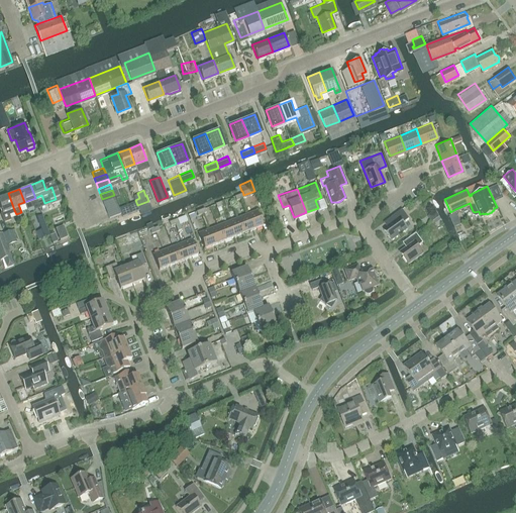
[(9,212),(14,210),(8,193),(0,196),(0,208),(1,211),(2,211),(4,218),(10,216),(9,212)]
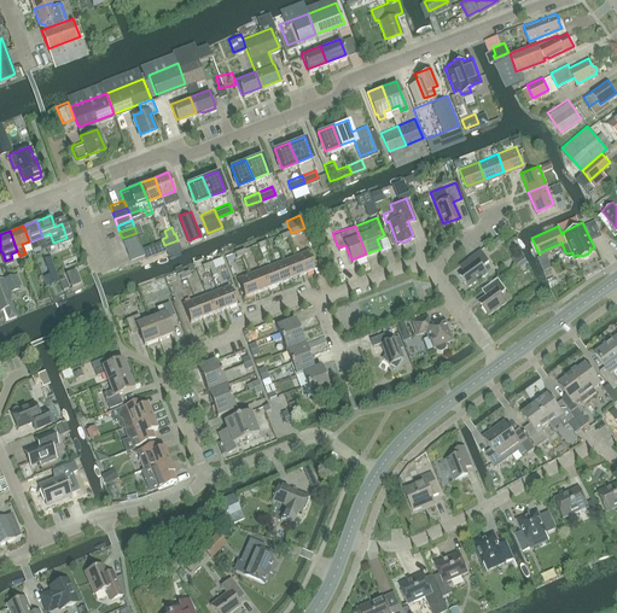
[(137,233),(122,238),(124,244),(139,239),(137,233)]
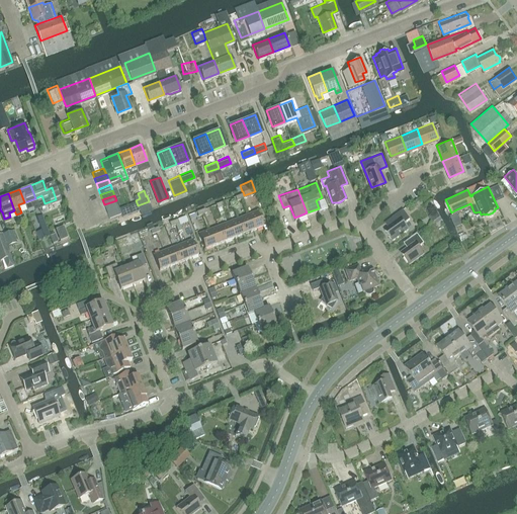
[(116,200),(104,204),(106,210),(118,205),(116,200)]
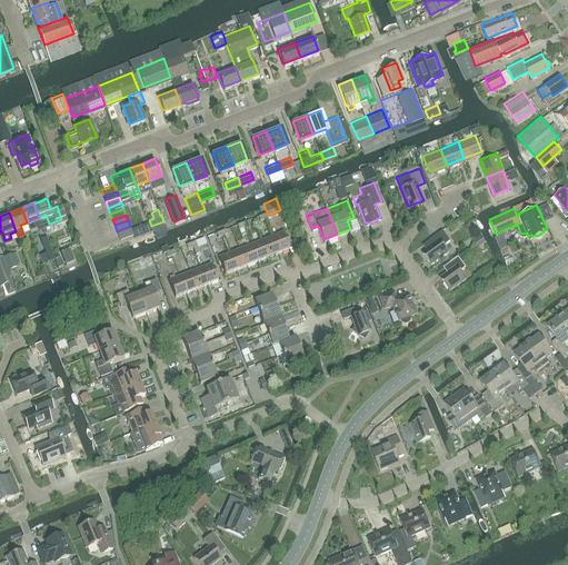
[(138,230),(151,226),(149,220),(136,225),(138,230)]
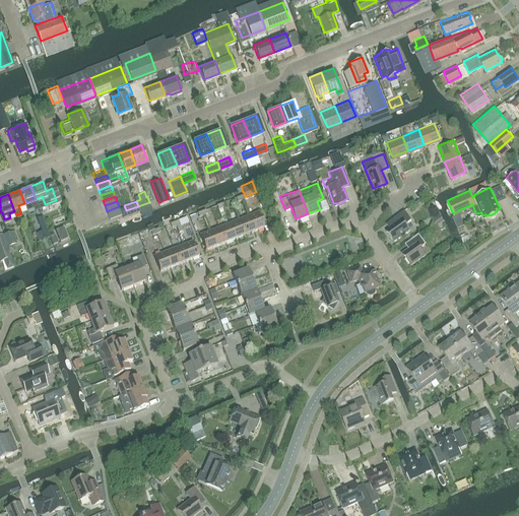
[(119,206),(107,211),(109,216),(121,212),(119,206)]
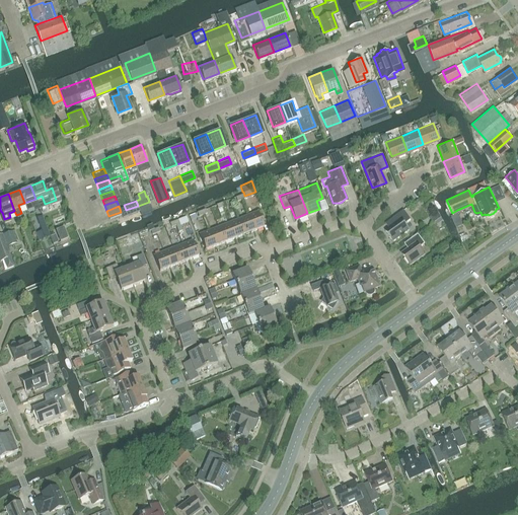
[(403,221),(410,216),(402,207),(392,215),(396,219),(384,228),(392,238),(408,227),(403,221)]
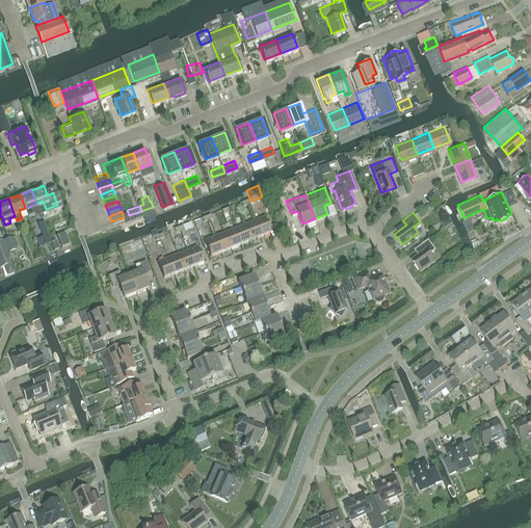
[(253,218),(259,234),(269,230),(263,214),(253,218)]
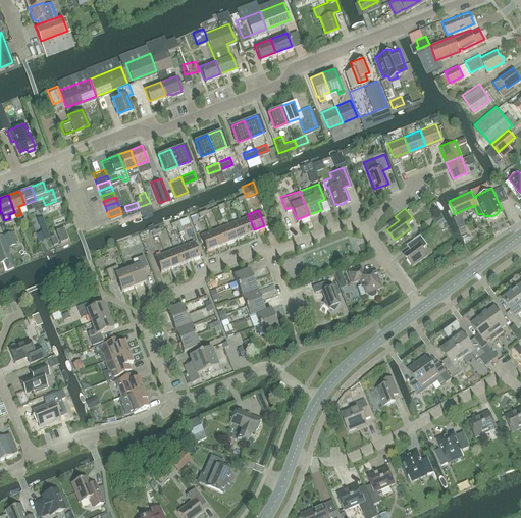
[(460,211),(455,214),(453,215),(458,226),(465,223),(460,211)]
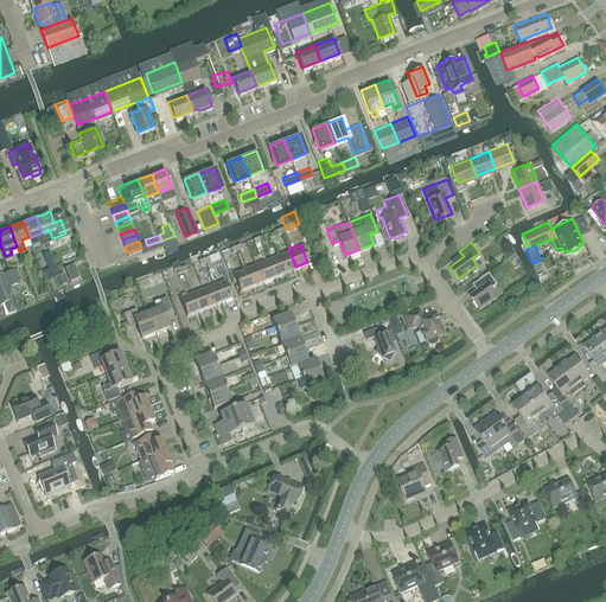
[(48,267),(55,263),(49,249),(42,251),(48,267)]
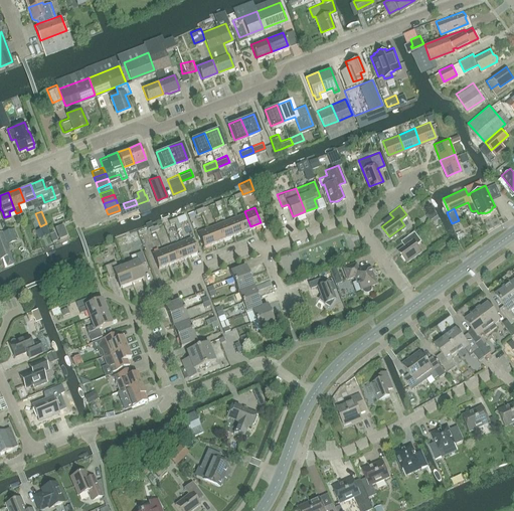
[(61,211),(53,214),(56,221),(63,218),(61,211)]
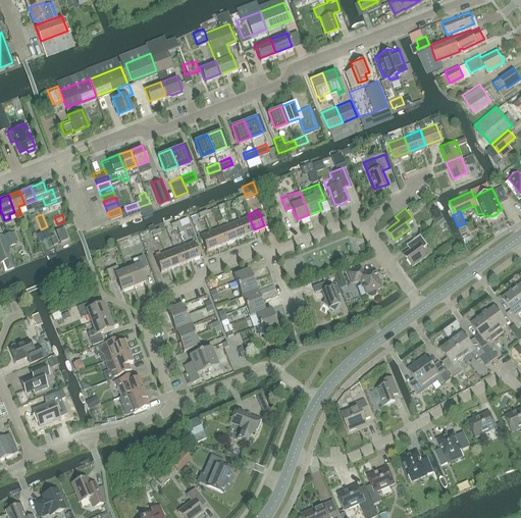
[(245,234),(254,229),(248,214),(239,217),(245,234)]
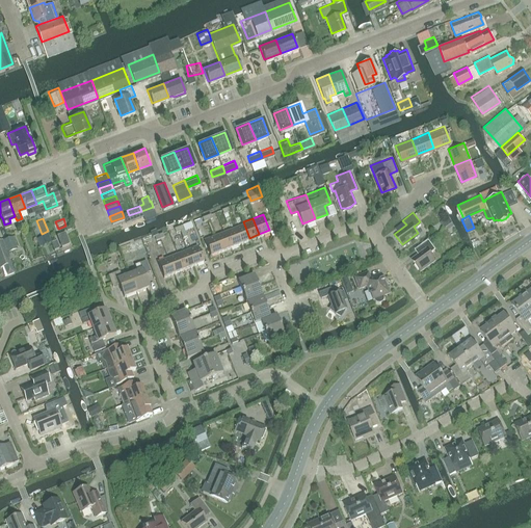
[(239,241),(249,238),(243,221),(233,226),(239,241)]
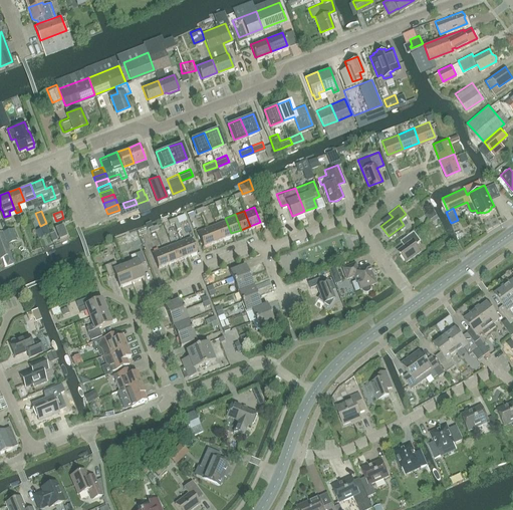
[(231,233),(225,218),(216,222),(222,237),(231,233)]
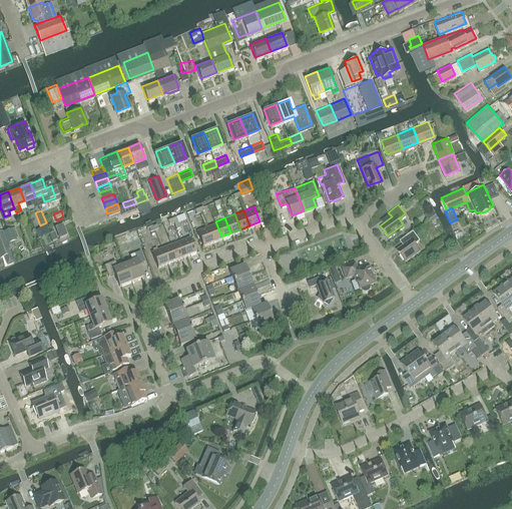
[(54,223),(58,236),(66,233),(61,220),(54,223)]
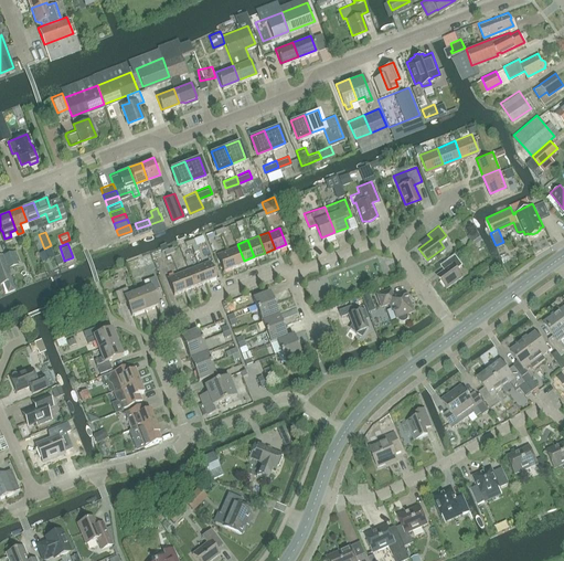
[(244,261),(237,244),(226,249),(233,265),(244,261)]
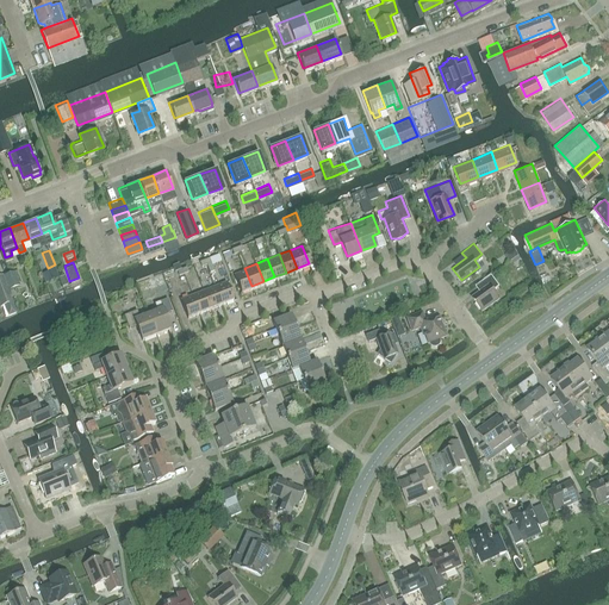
[(14,267),(2,272),(8,286),(19,282),(14,267)]
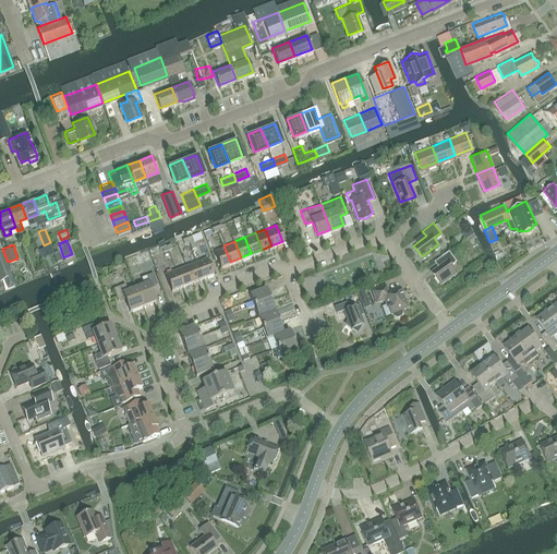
[(230,262),(223,245),(213,249),(220,266),(230,262)]
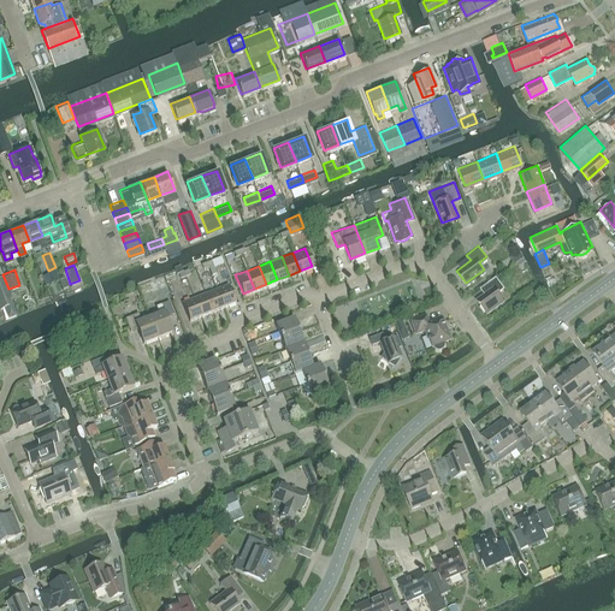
[(7,290),(3,274),(0,276),(0,306),(5,304),(6,307),(9,307),(11,313),(16,312),(7,290)]
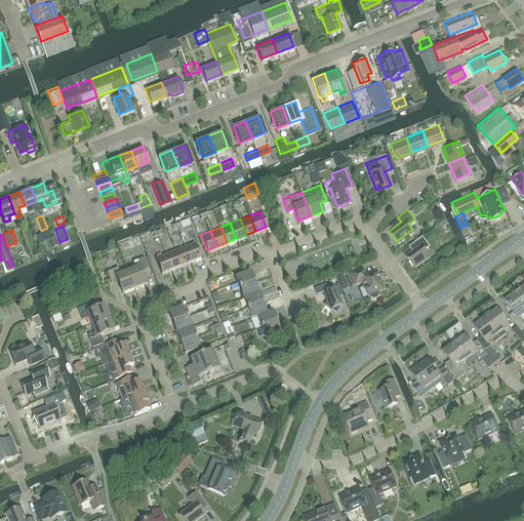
[(414,265),(429,254),(424,247),(429,243),(421,234),(409,244),(412,249),(406,253),(414,265)]
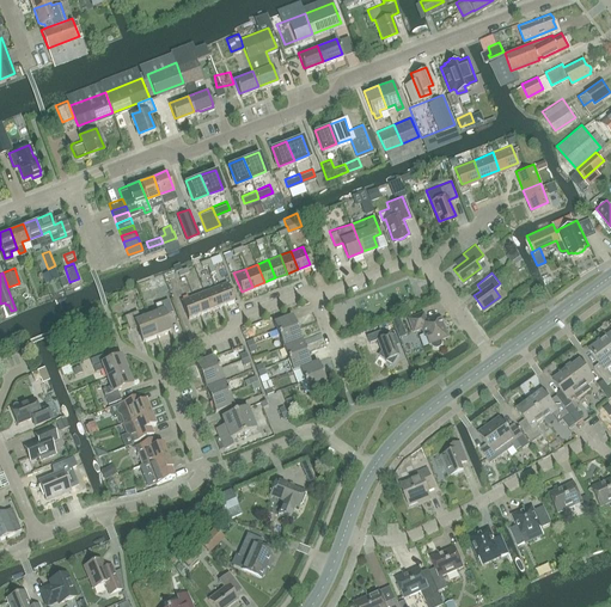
[(214,284),(221,302),(233,298),(226,280),(214,284)]
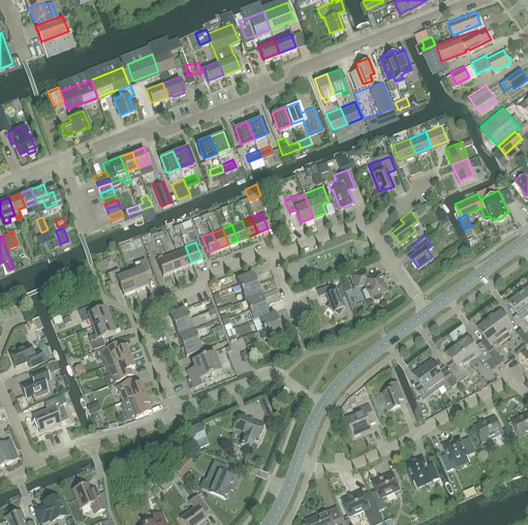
[(191,261),(185,246),(176,250),(182,266),(191,261)]
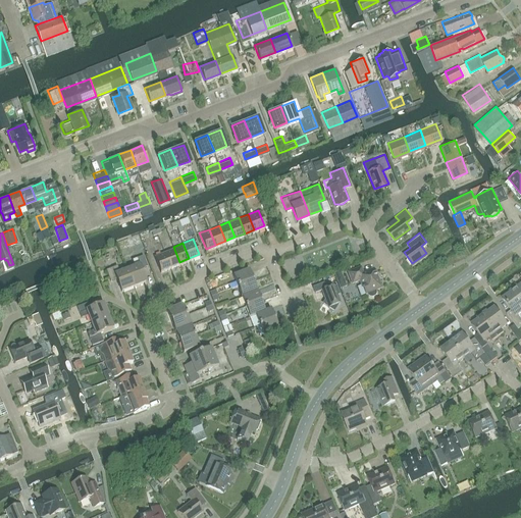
[(179,262),(173,247),(163,250),(169,266),(179,262)]
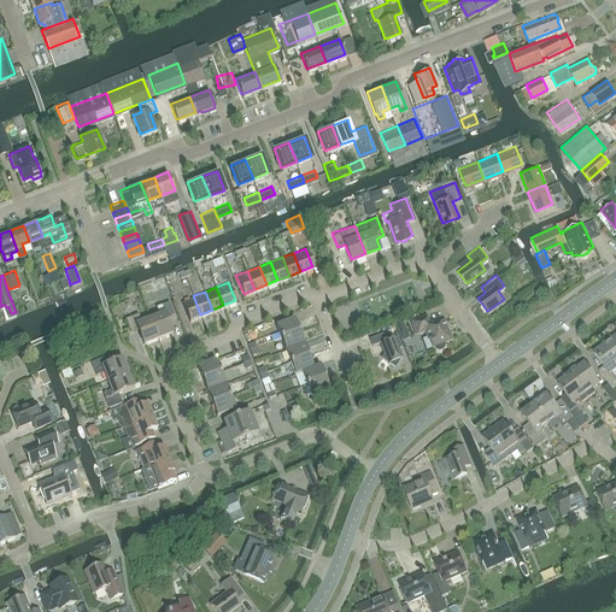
[(200,315),(193,295),(182,300),(189,318),(200,315)]
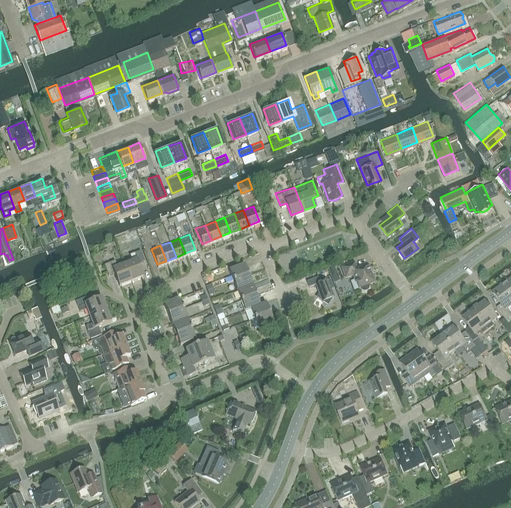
[(124,262),(130,278),(142,273),(137,261),(143,259),(139,248),(129,252),(131,259),(124,262)]
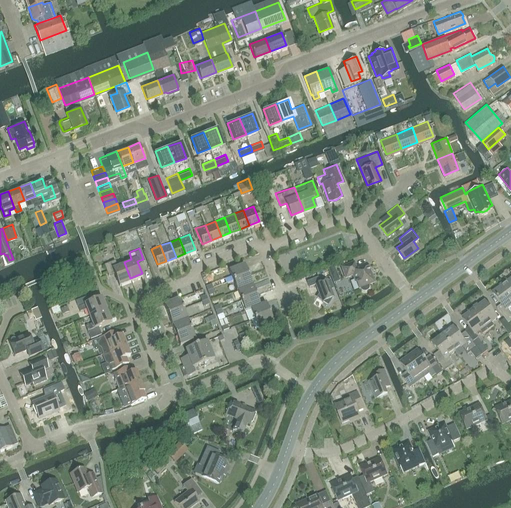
[(232,278),(247,272),(244,265),(247,264),(243,256),(226,263),(232,278)]
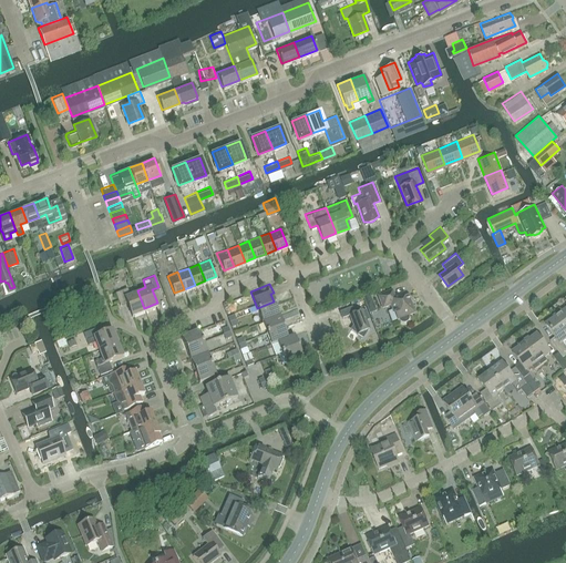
[(131,314),(144,308),(137,290),(129,293),(126,286),(114,290),(119,303),(125,299),(131,314)]
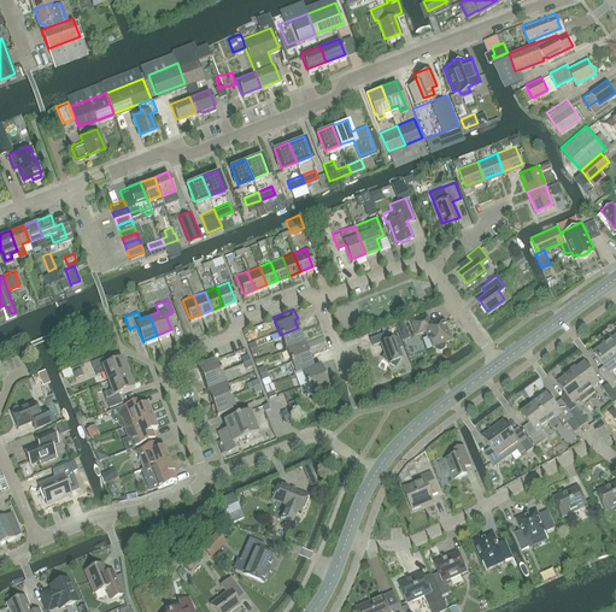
[(256,334),(270,328),(264,312),(250,318),(256,334)]
